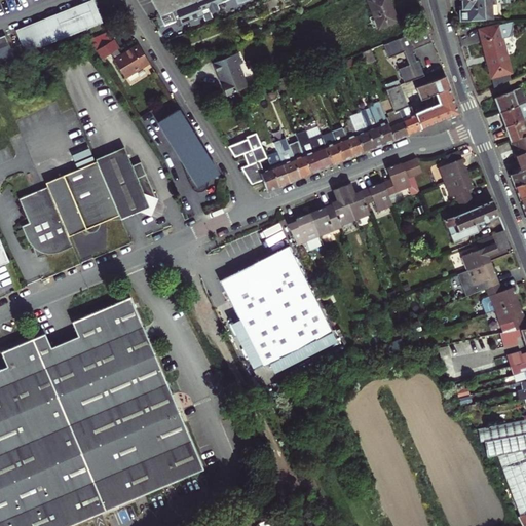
[(152,0),(156,8),(160,16),(200,0),(152,0)]
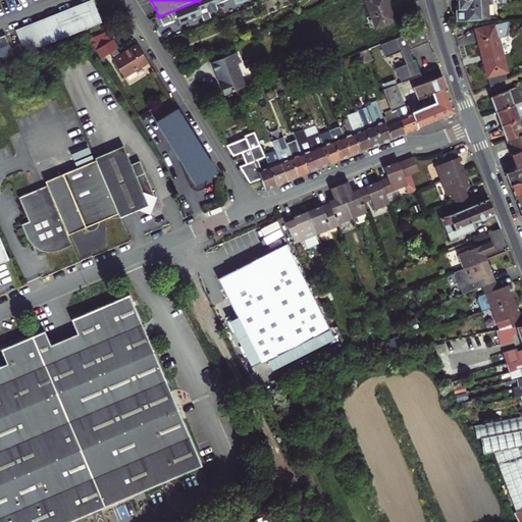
[(199,0),(159,16),(161,20),(163,25),(175,21),(178,19),(186,22),(203,16),(204,20),(211,18),(209,13),(218,10),(216,5),(221,3),(220,0),(199,0)]
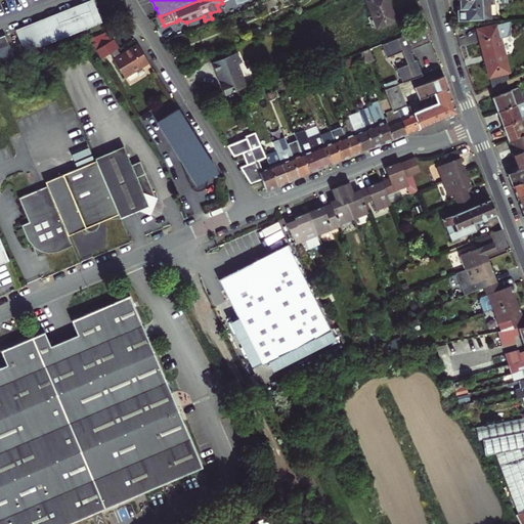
[(388,0),(366,0),(378,27),(397,19),(391,6),(388,0)]
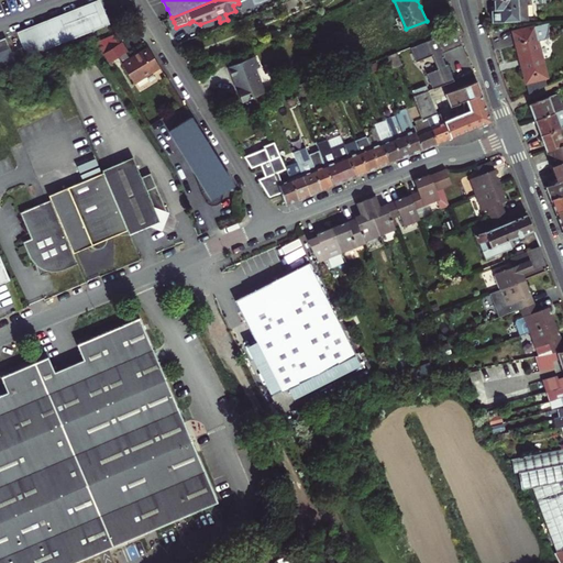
[(526,0),(494,0),(495,10),(492,10),(492,15),(492,20),(527,19),(526,0)]
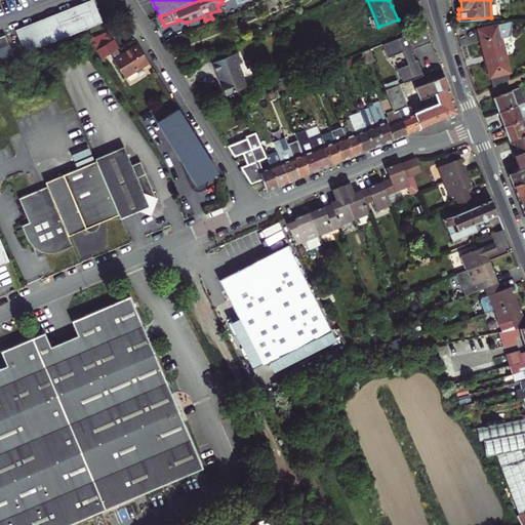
[(19,47),(23,54),(99,24),(90,1),(13,31),(19,47)]
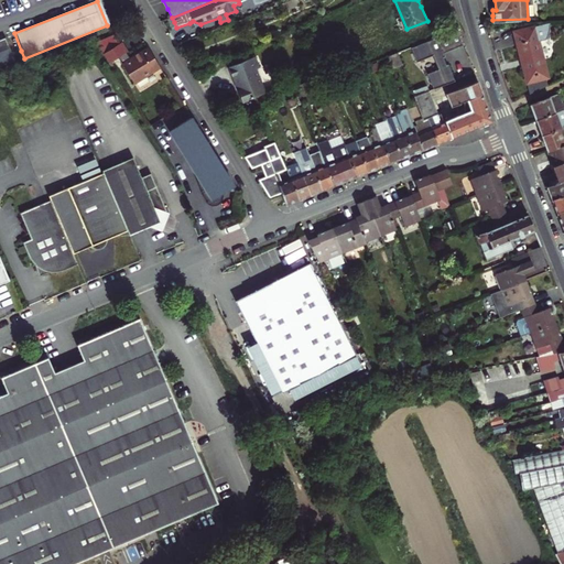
[(512,30),(525,82),(544,77),(546,76),(538,40),(544,38),(546,31),(545,23),(520,24),(521,28),(512,30)]
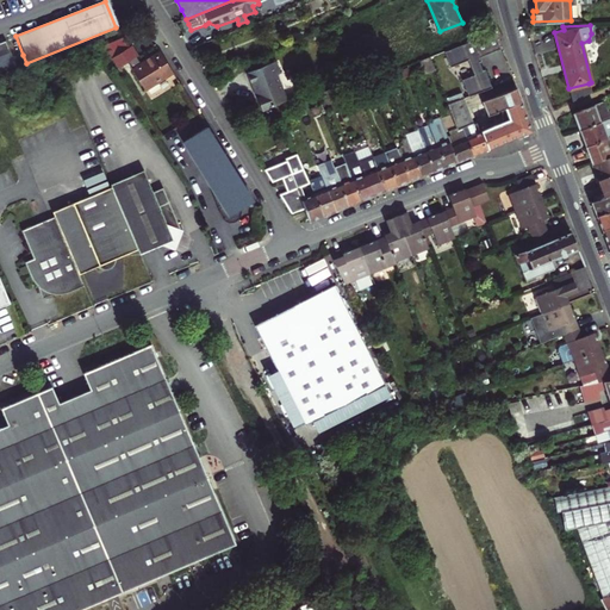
[(503,48),(496,30),(444,50),(450,67),(468,60),(474,75),(462,80),(470,95),(492,87),(485,68),(483,69),(479,61),(481,60),(480,56),(503,48)]
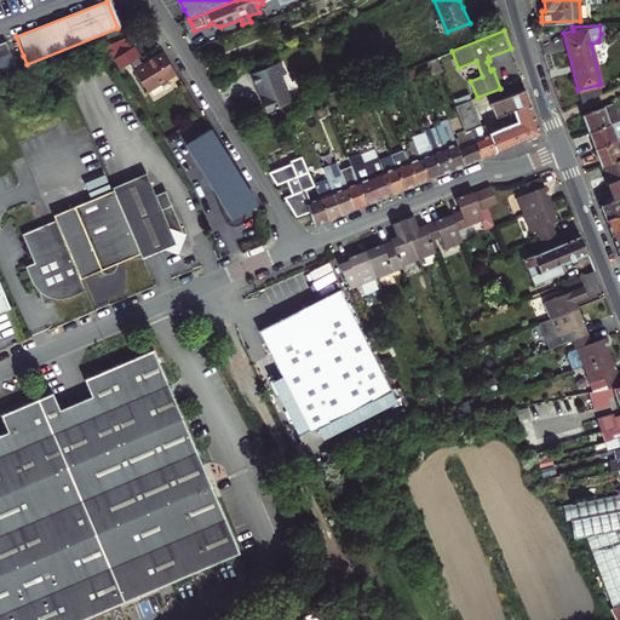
[(104,45),(113,58),(132,46),(126,36),(104,45)]
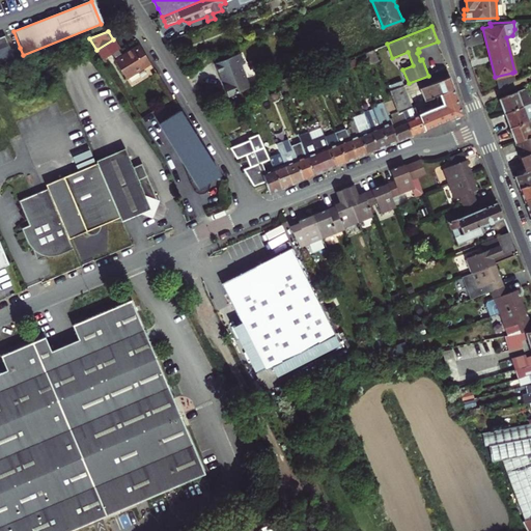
[(127,80),(151,64),(138,44),(120,55),(117,50),(119,48),(113,39),(96,50),(102,59),(112,53),(115,58),(113,59),(127,80)]
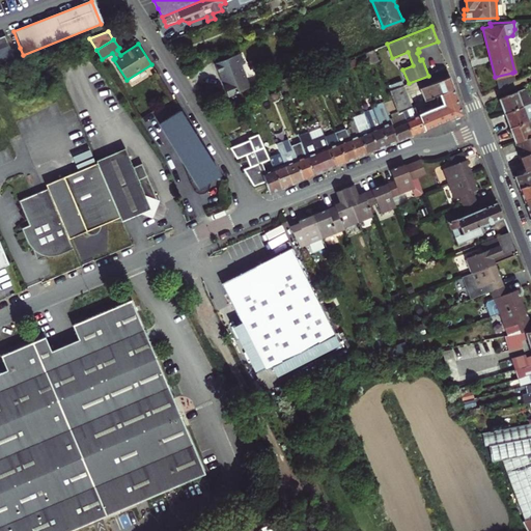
[(379,60),(374,49),(365,53),(367,58),(370,64),(379,60)]
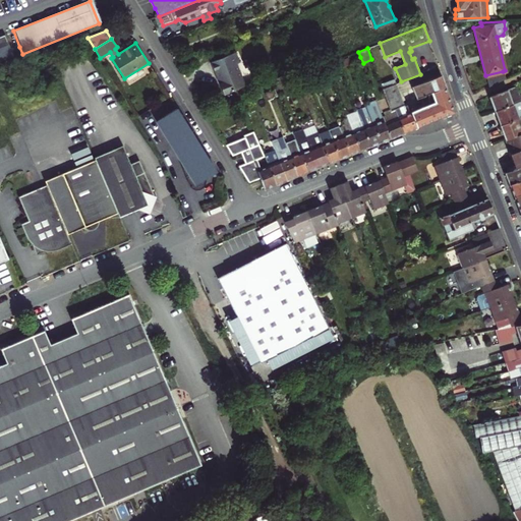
[(350,60),(360,57),(358,52),(348,56),(350,60)]
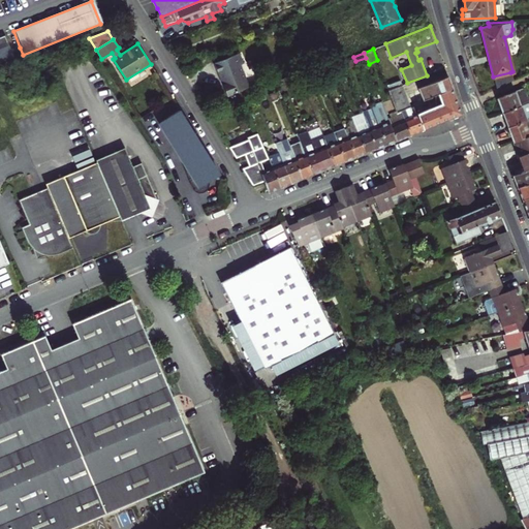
[(240,54),(215,63),(222,81),(223,80),(225,85),(223,85),(228,96),(250,88),(241,65),(244,64),(240,54)]
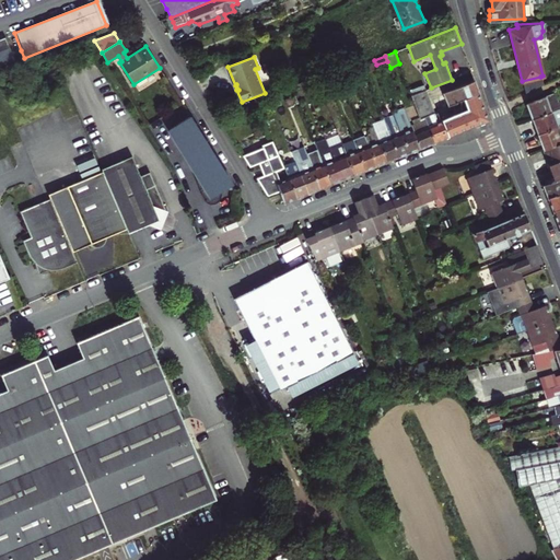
[(373,66),(372,61),(362,65),(365,73),(374,71),(372,67),(373,66)]
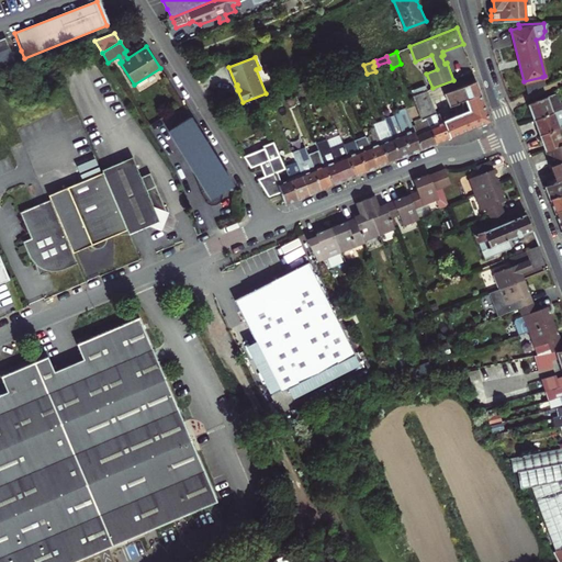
[(368,75),(367,74),(363,65),(352,69),(357,79),(368,75)]
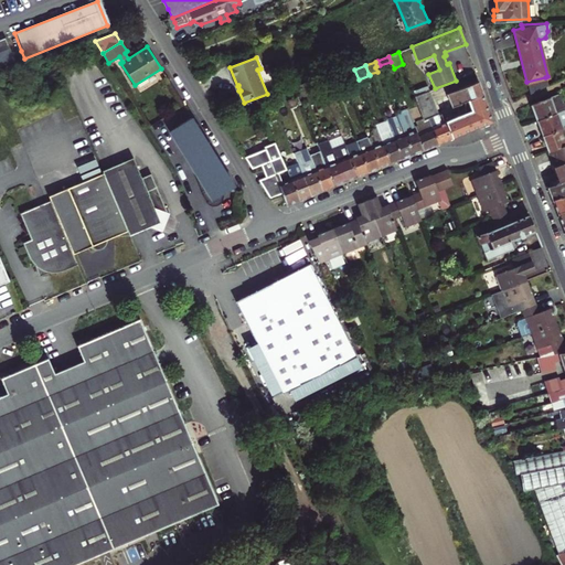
[(359,80),(354,70),(343,75),(349,87),(360,83),(359,80)]
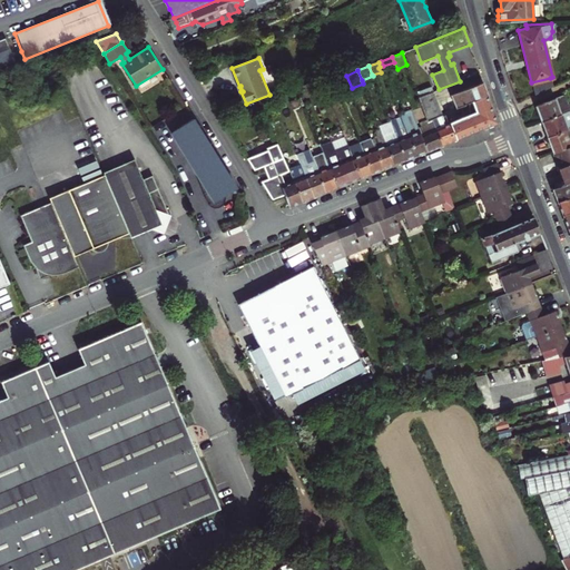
[(550,78),(531,82),(533,94),(551,85),(550,78)]
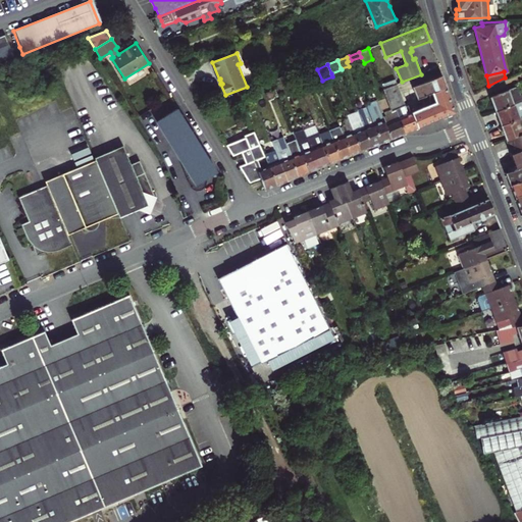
[(428,81),(413,87),(418,99),(422,97),(422,98),(426,96),(425,95),(433,92),(447,87),(445,83),(442,75),(428,81)]
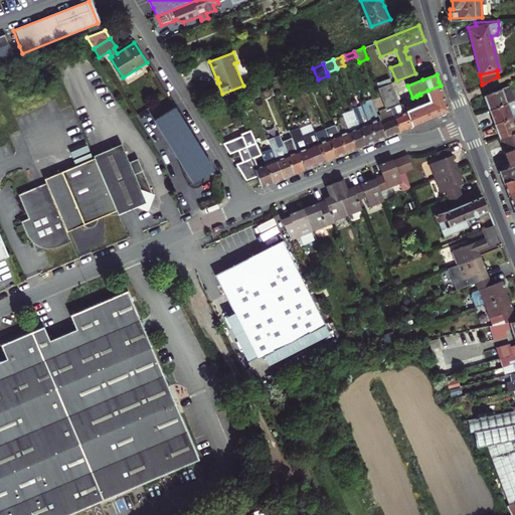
[(391,108),(400,105),(392,82),(378,88),(386,110),(391,108)]
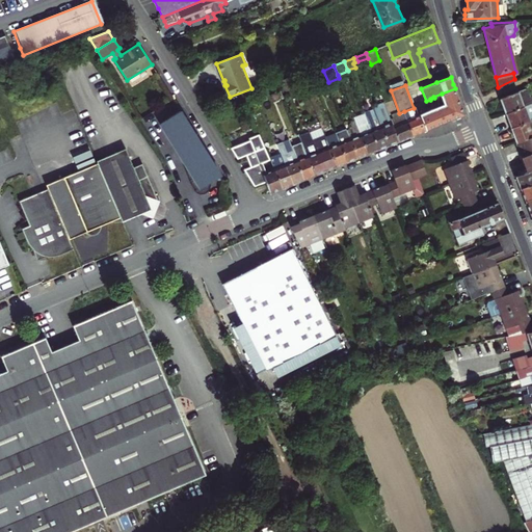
[(464,114),(455,88),(442,94),(446,106),(422,115),(427,130),(464,114)]
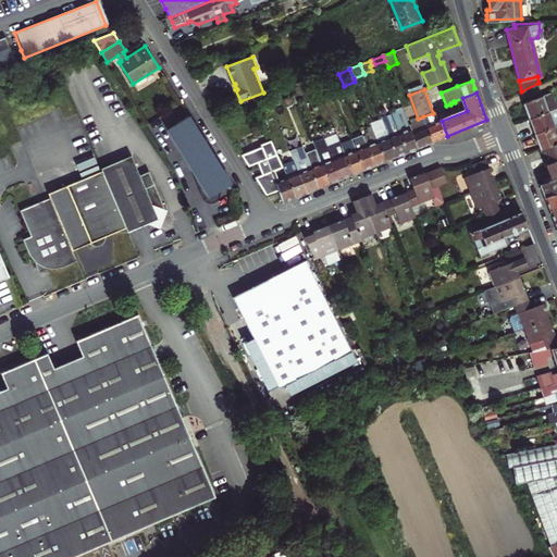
[(528,119),(556,108),(549,93),(522,103),(525,111),(528,119)]
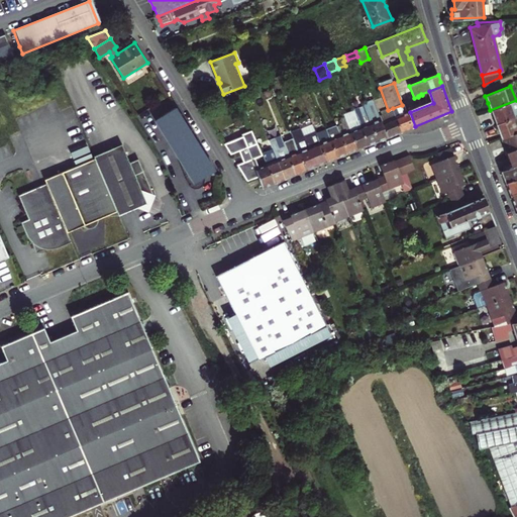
[(286,120),(276,97),(269,100),(278,123),(286,120)]
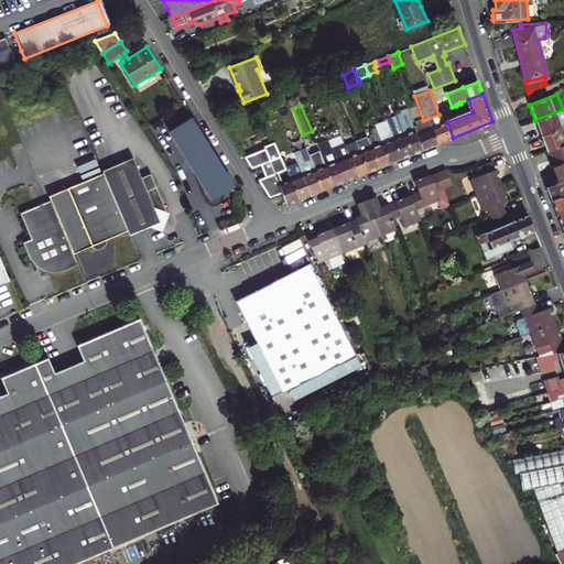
[(563,110),(563,109),(534,120),(539,130),(541,136),(563,127),(563,110)]
